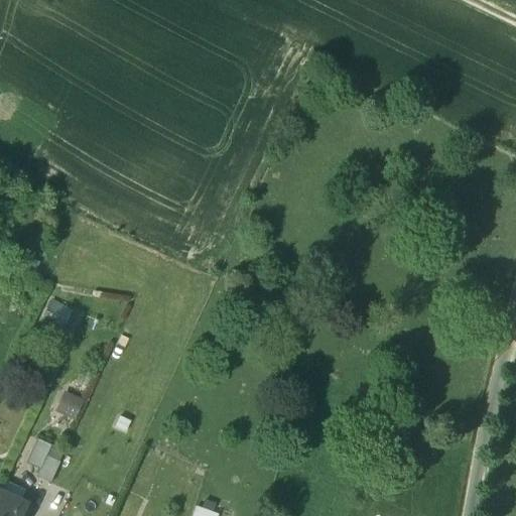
[(42,321),(66,331),(72,314),(49,305),(42,321)]
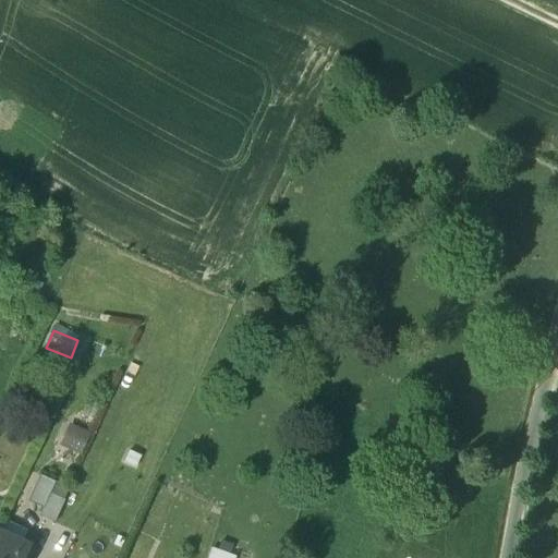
[(82,453),(89,434),(69,425),(60,445),(82,453)]
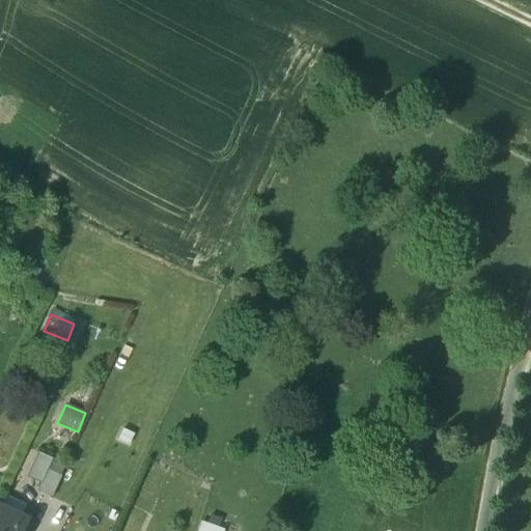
[(120,444),(132,447),(136,436),(124,431),(120,444)]
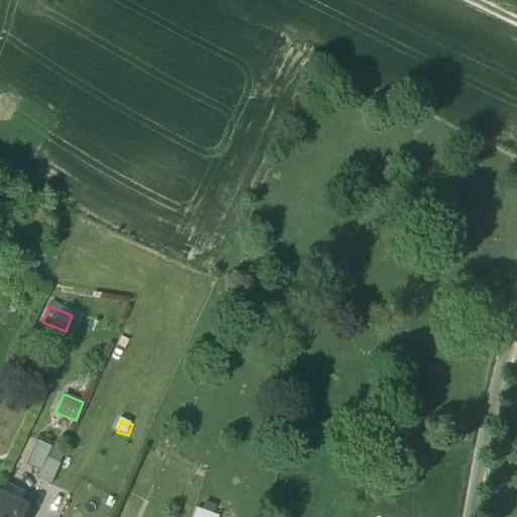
[(50,446),(36,440),(25,464),(39,471),(45,458),(50,446)]
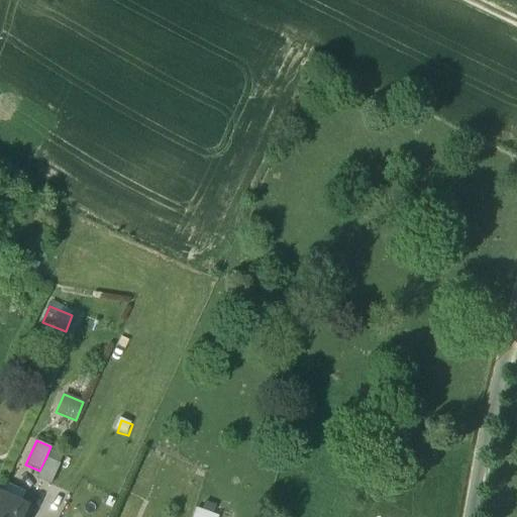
[(60,464),(45,458),(39,471),(35,479),(50,485),(60,464)]
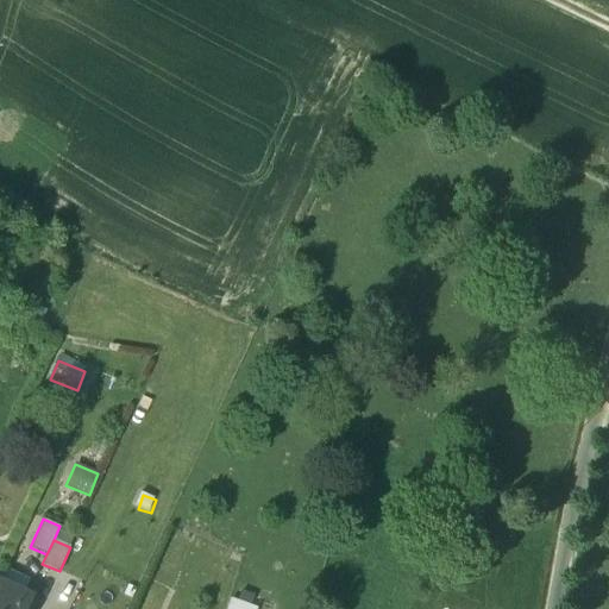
[(22,608),(29,596),(0,582),(0,608),(22,608)]
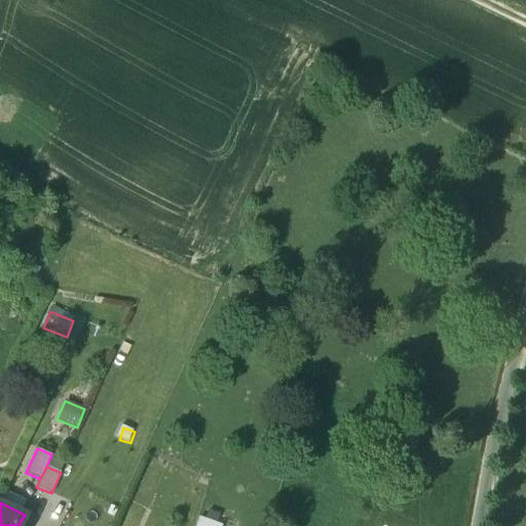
[(196,525),(223,525),(200,517),(196,525)]
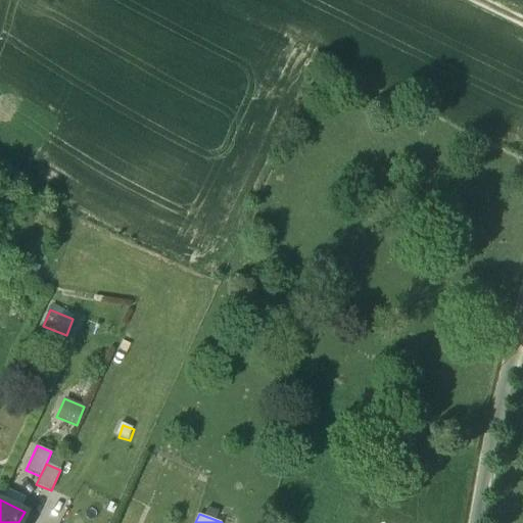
All buildings are outlined.
